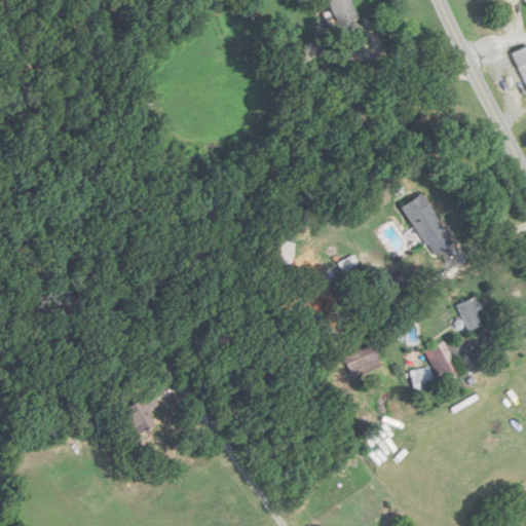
[(325,0),(333,24),(335,24),(338,33),(358,26),(347,0),(325,0)]
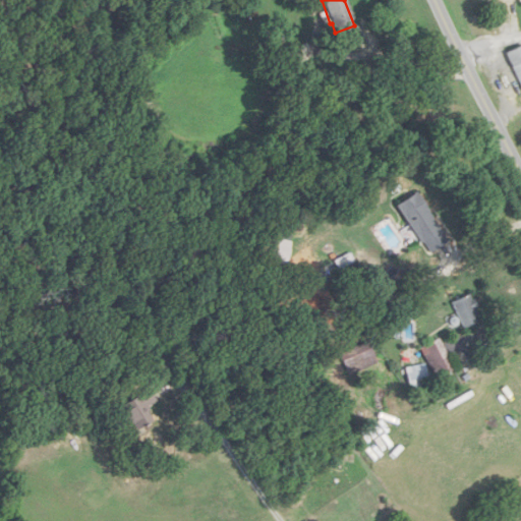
[(520,90),(520,45),(505,52),(520,90)]
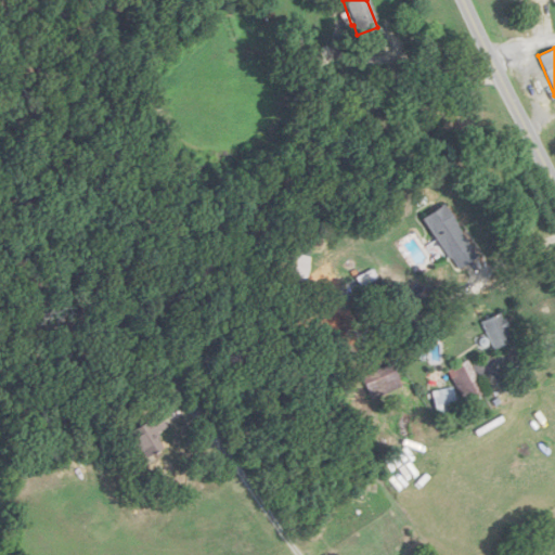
[(444,205),(423,217),(454,270),(475,258),(444,205)]
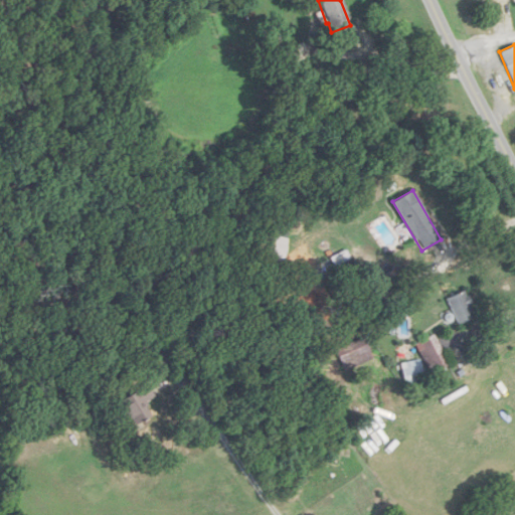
[(459,325),(476,316),(463,291),(446,299),(459,325)]
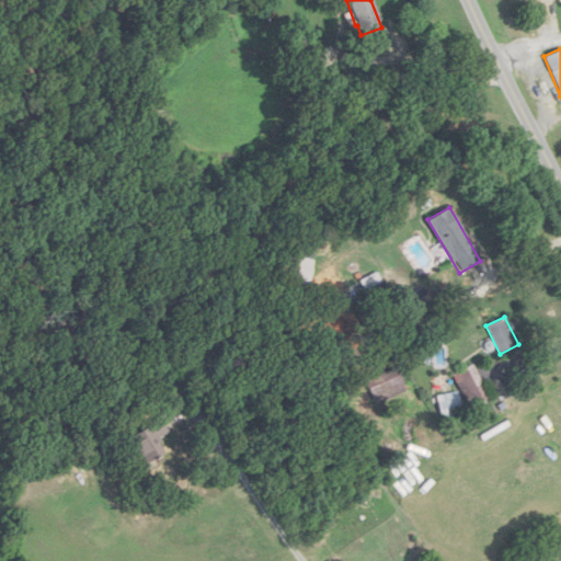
[(453,374),(469,407),(488,398),(471,365),(453,374)]
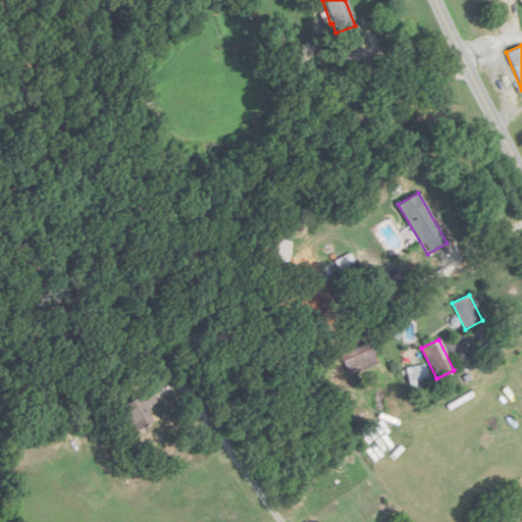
[(430,384),(425,369),(407,375),(412,390),(430,384)]
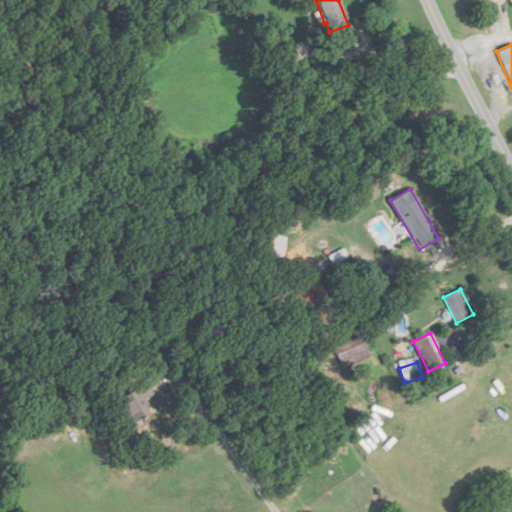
[(150,412),(144,401),(153,396),(144,382),(115,400),(131,425),(150,412)]
